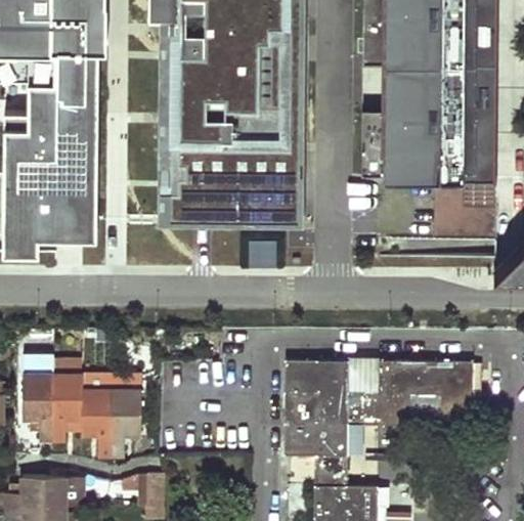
[(40,236),(98,237),(100,49),(106,49),(106,0),(0,0),(0,84),(31,84),(30,126),(7,127),(5,252),(40,253),(40,236)]
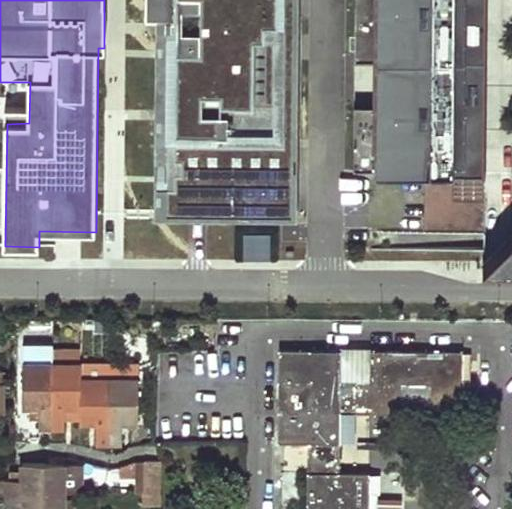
[(157,0),(155,219),(299,220),(300,0),(157,0)]
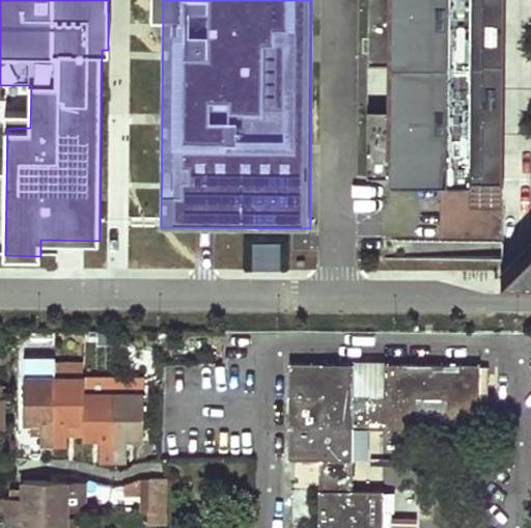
[(368,0),(367,178),(390,178),(390,185),(502,185),(503,138),(503,88),(502,0),(368,0)]
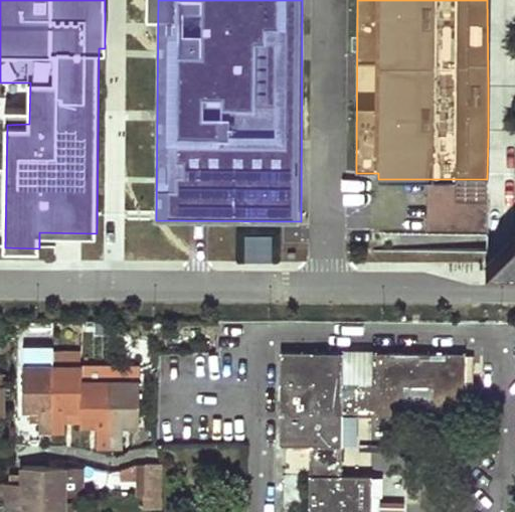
[(514,231),(483,264),(514,263),(514,231)]
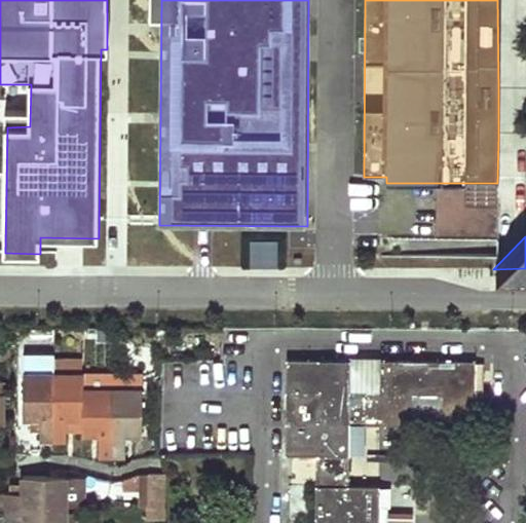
[(277,243),(252,244),(252,267),(277,266),(277,243)]
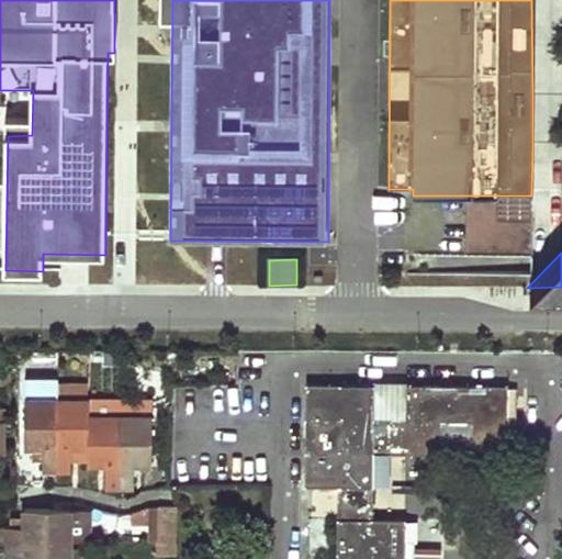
[(372,420),(373,388),(305,387),(304,488),(336,488),(372,488),(372,454),(372,420)]
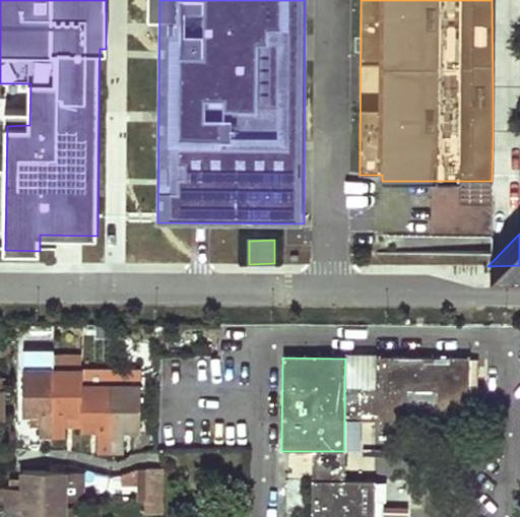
[(80,372),(80,359),(20,359),(20,372),(80,372)]
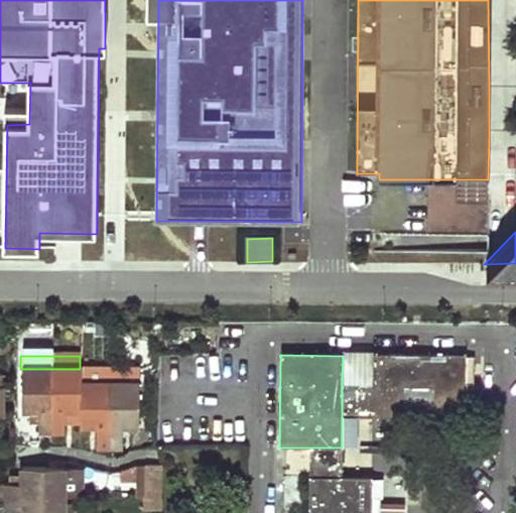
[(464,418),(465,357),(372,356),(372,386),(372,417),(403,418),(404,388),(431,388),(431,418),(464,418)]
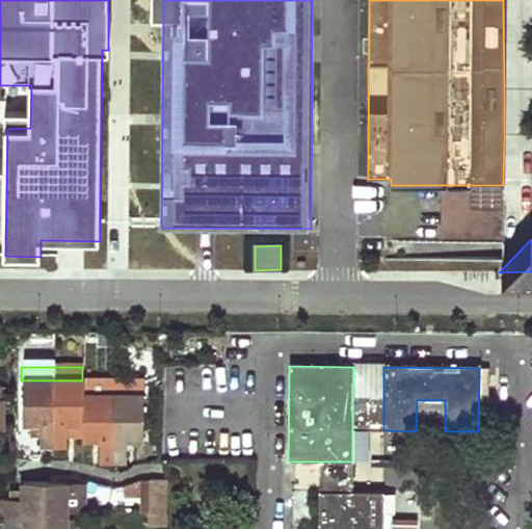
[(142,440),(142,396),(112,396),(82,396),(82,380),(21,380),(21,424),(28,424),(40,424),(38,437),(38,448),(63,447),(64,438),(64,424),(82,424),(82,438),(82,440),(99,440),(98,463),(125,464),(126,440),(142,440)]
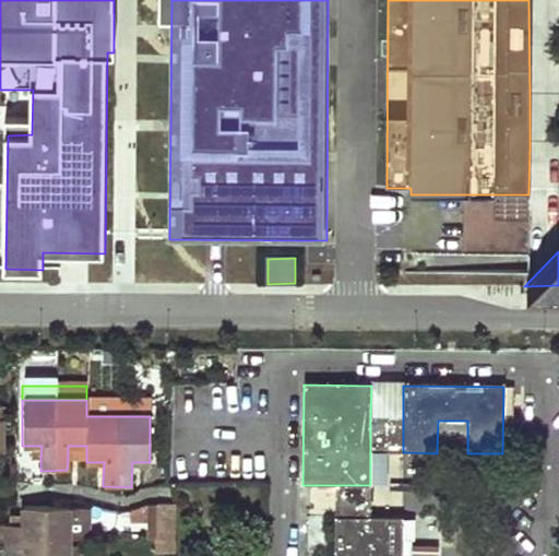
[(86,400),(86,416),(118,416),(118,400),(86,400)]
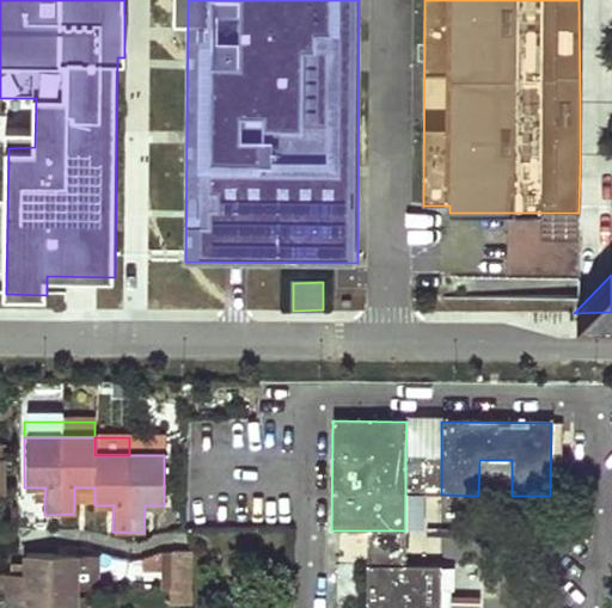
[(441,495),(441,458),(405,456),(405,493),(441,495)]
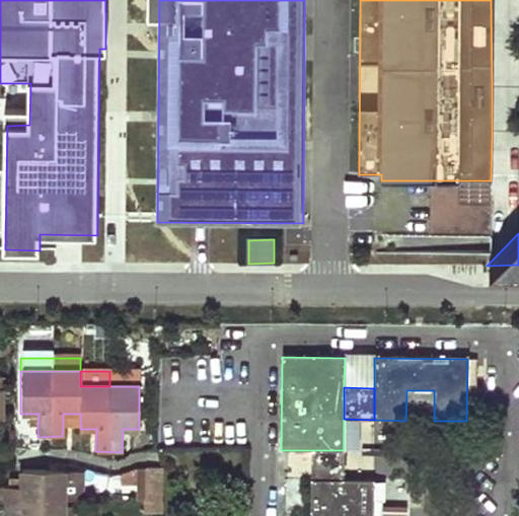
[(39,414),(27,414),(27,426),(38,426),(39,414)]
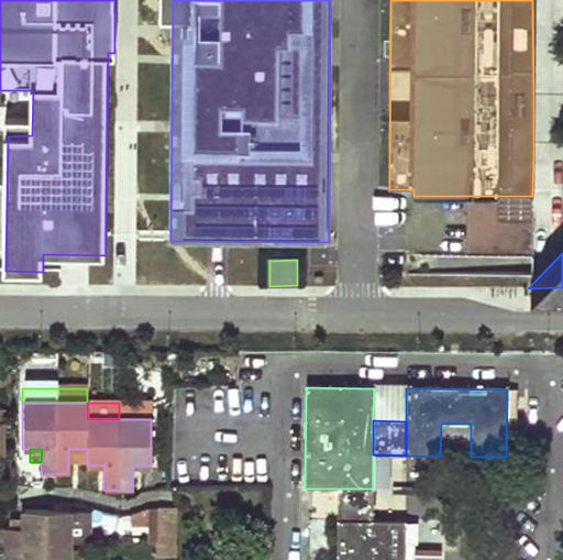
[(68,463),(87,463),(87,449),(68,449),(68,463)]
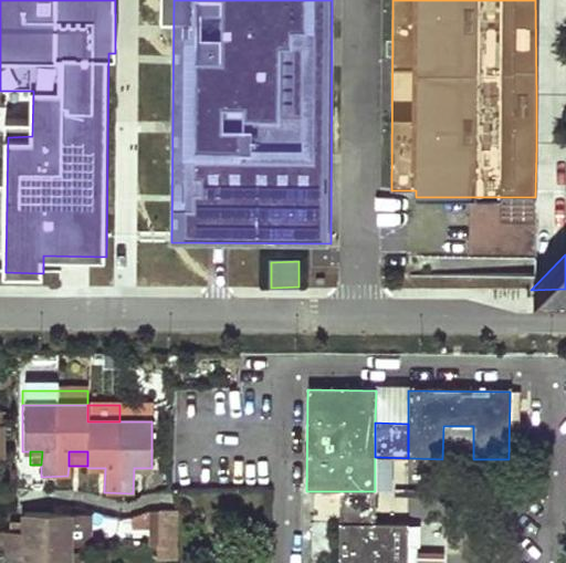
[(375,524),(375,491),(338,491),(338,524),(375,524)]
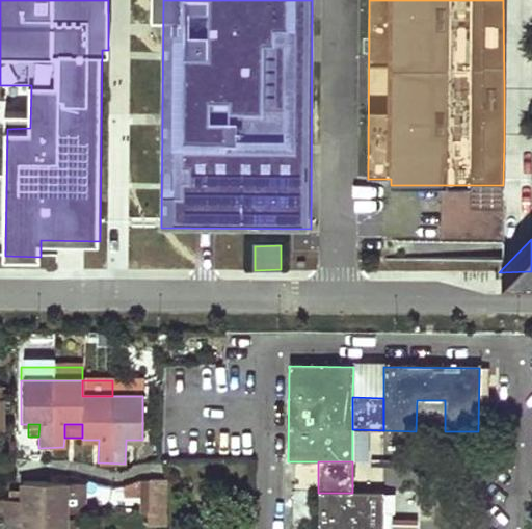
[(149,479),(139,479),(138,514),(148,514),(149,479)]
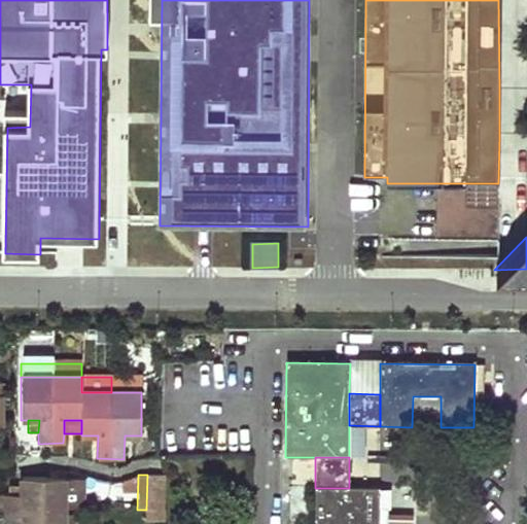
[(165,475),(147,475),(146,510),(164,511),(165,475)]
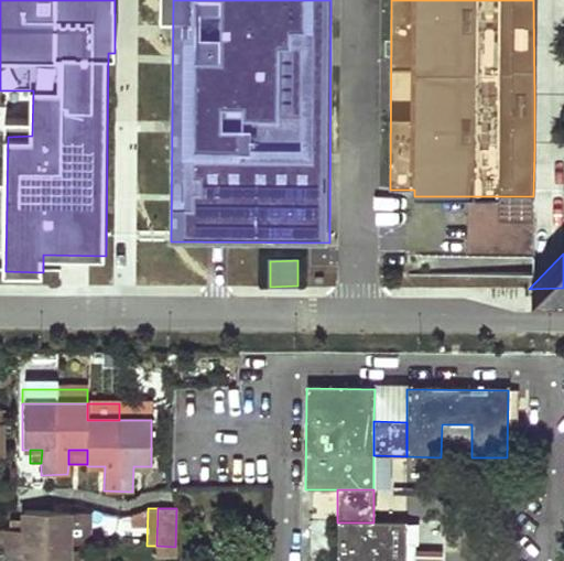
[(68,514),(68,511),(21,513),(21,530),(0,530),(0,558),(21,558),(21,560),(67,560),(67,543),(68,514)]
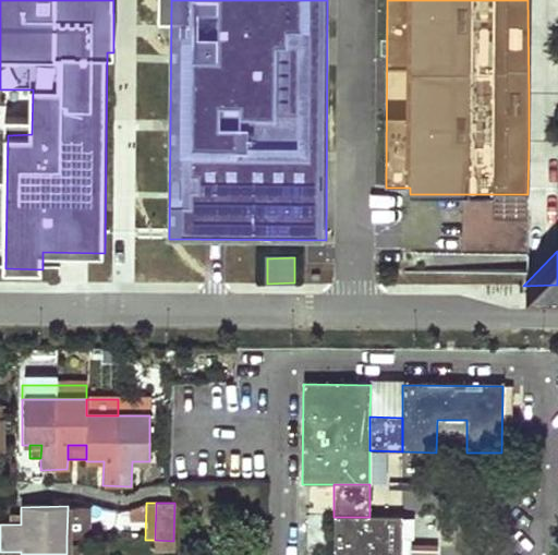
[(85,508),(68,508),(67,538),(84,538),(85,508)]
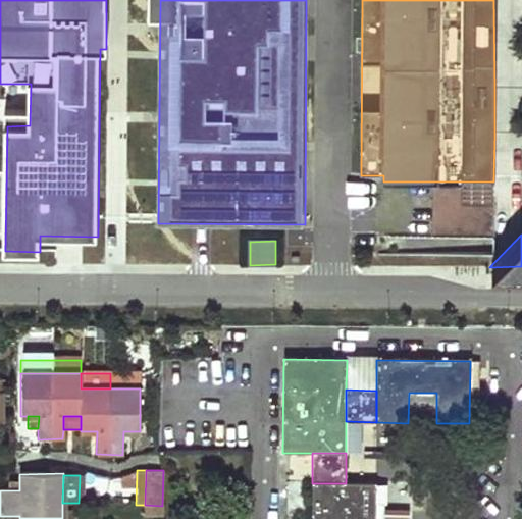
[(374,518),(374,483),(346,483),(312,483),(312,518),(374,518)]
